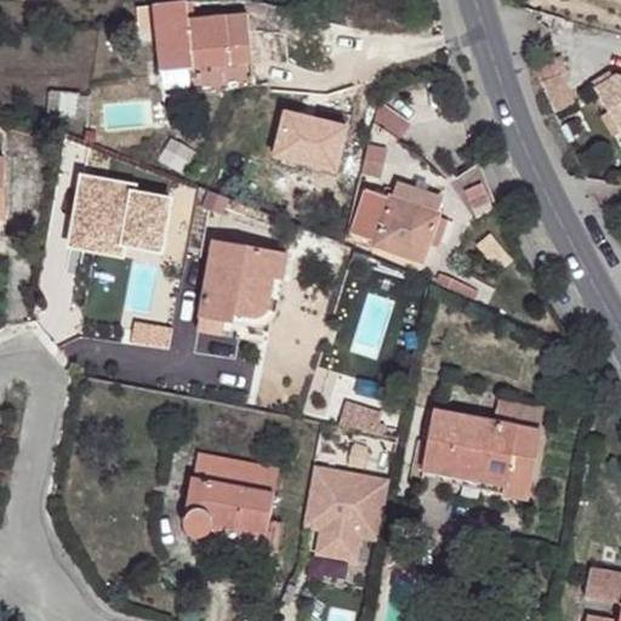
[(154,5),(157,32),(160,72),(163,70),(195,68),(254,62),(248,13),(189,20),(188,3),(154,5)]
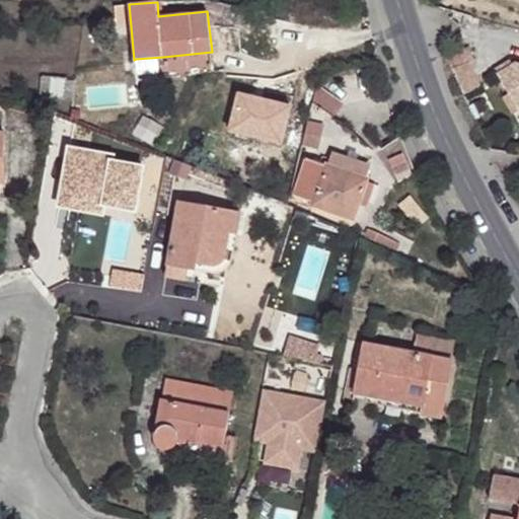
[(131,26),(129,4),(115,6),(116,15),(117,27),(131,26)]
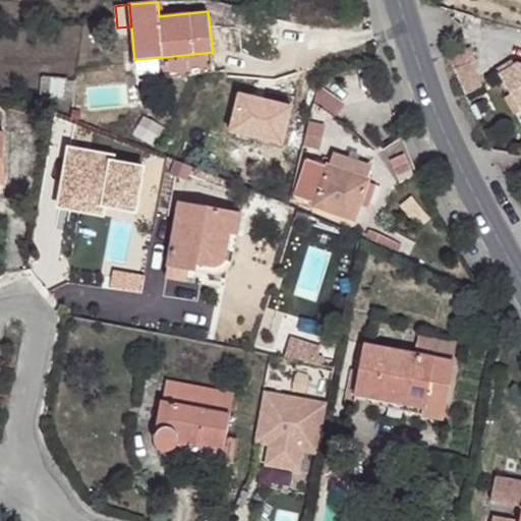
[(456,68),(469,63),(474,62),(470,48),(455,52),(452,58),(456,68)]
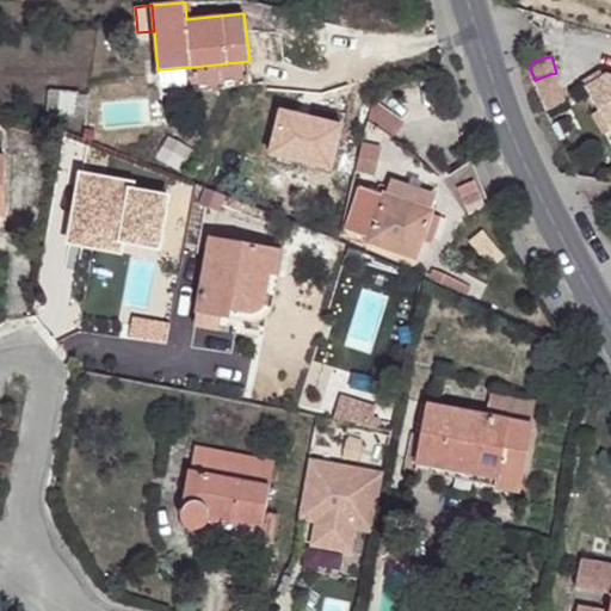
[(192,67),(160,69),(161,92),(195,90),(192,67)]
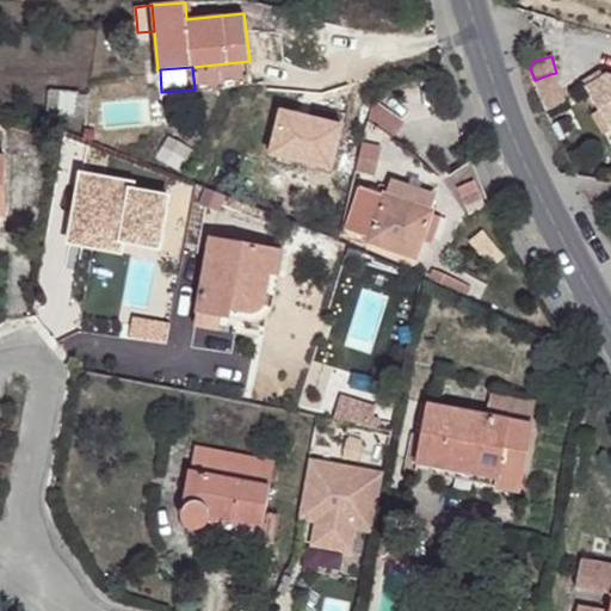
[(585,87),(610,131),(610,130),(610,73),(608,73),(585,87)]
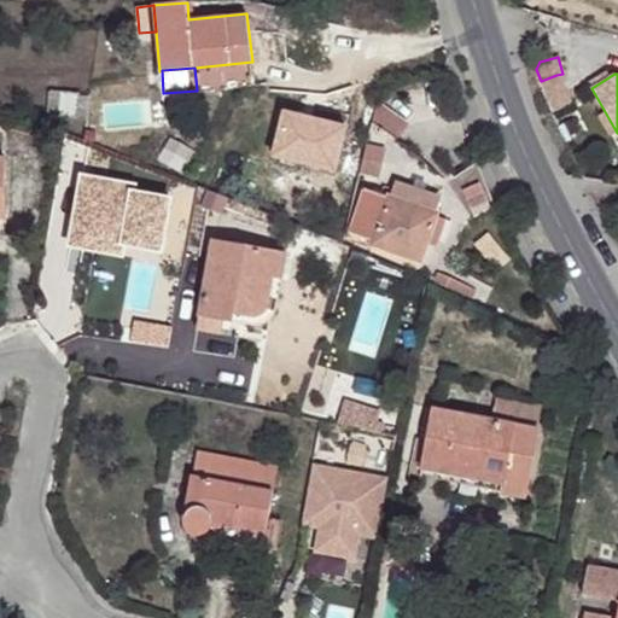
[(541,81),(553,110),(571,103),(557,75),(541,81)]
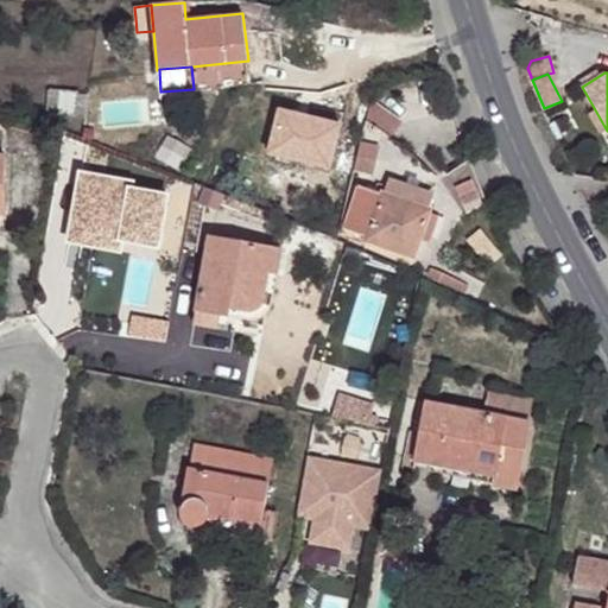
[(59,89),(48,88),(45,113),(57,114),(59,89)]
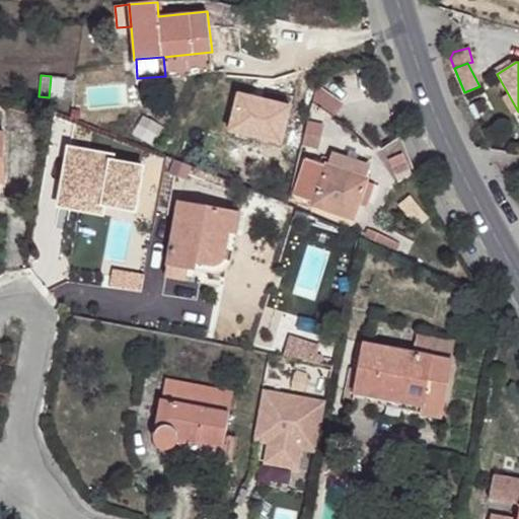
[(77,79),(51,76),(49,97),(74,100),(77,79)]
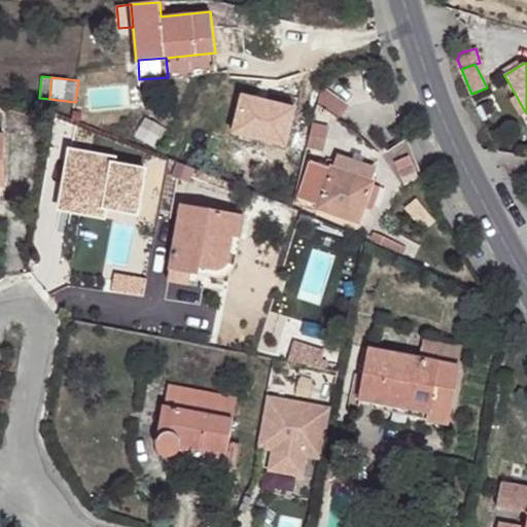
[(322,90),(318,104),(339,118),(347,107),(322,90)]
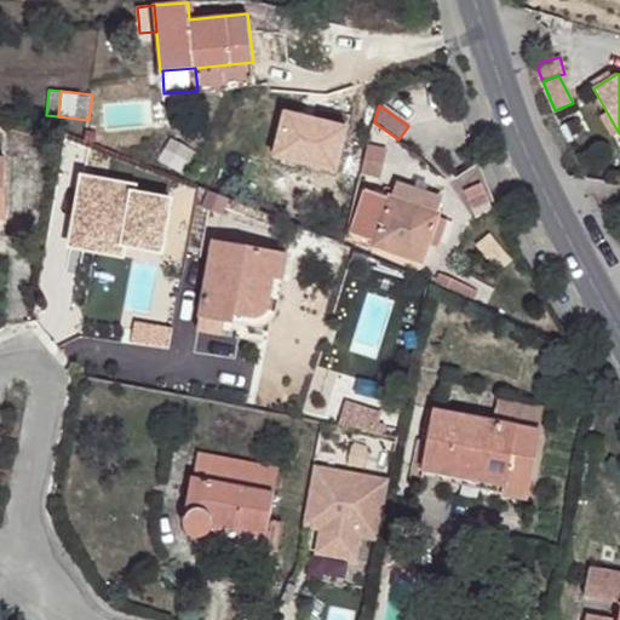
[(570,137),(583,131),(575,118),(564,124),(570,137)]
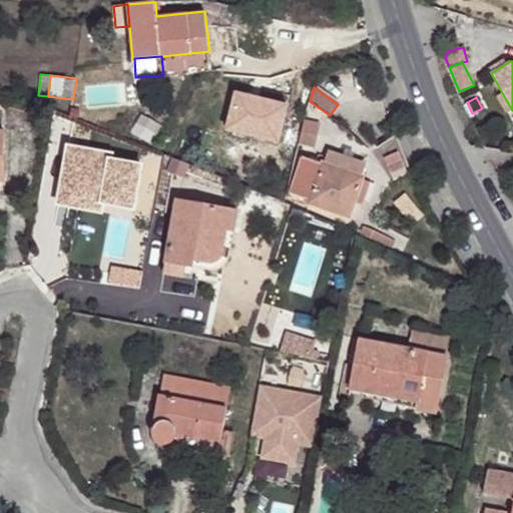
[(320,124),(305,121),(300,143),(315,147),(320,124)]
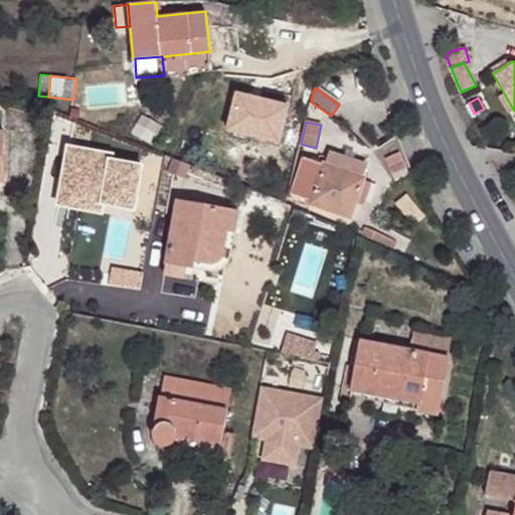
[(406,153),(400,134),(377,150),(376,160),(380,167),(393,158),(402,173),(413,166),(406,153)]
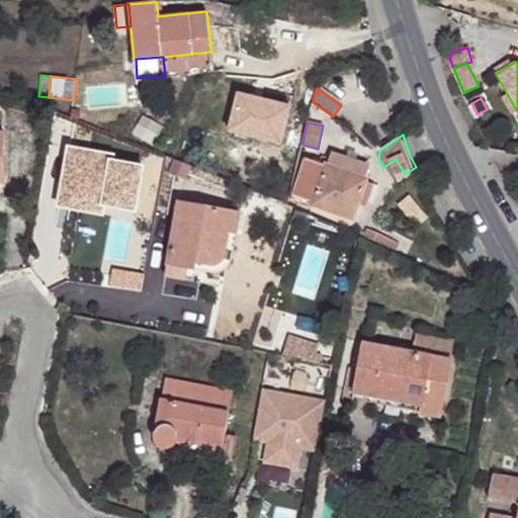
[(369,162),(334,150),(332,156),(322,153),(320,160),(307,155),(294,191),(316,198),(315,200),(354,213),(359,199),(366,177),(367,175),(365,175),(369,162)]
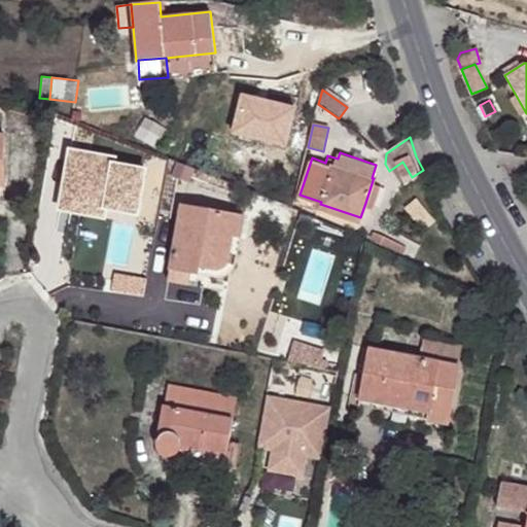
[(137,165),(121,159),(113,180),(129,186),(137,165)]
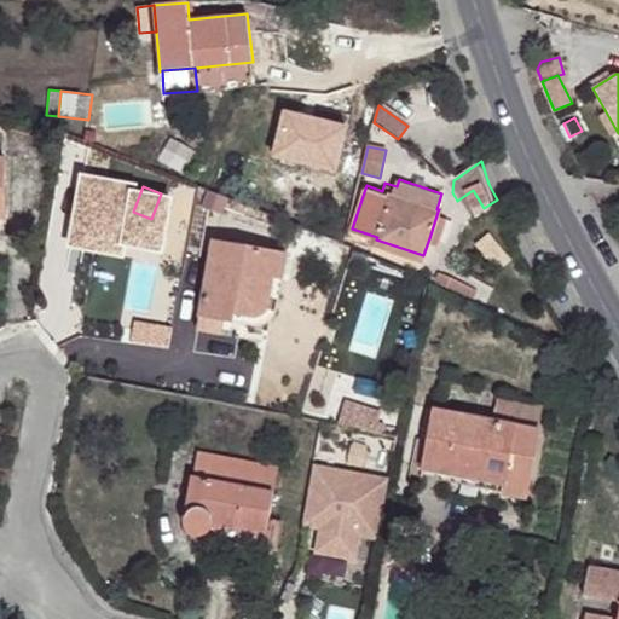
[(447,214),(438,212),(429,238),(439,241),(447,214)]
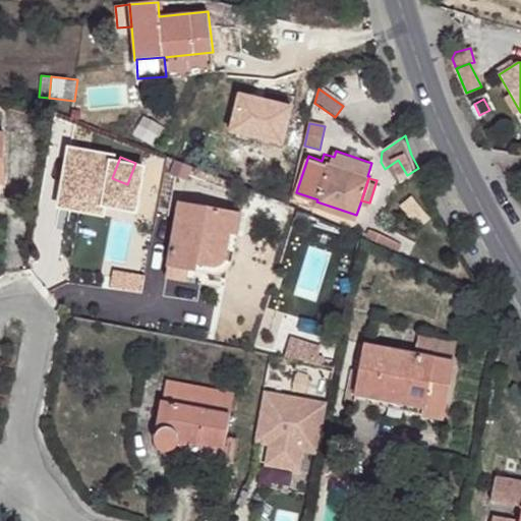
[(241,214),(179,203),(168,268),(189,271),(190,264),(197,265),(213,267),(216,267),(221,265),(226,259),(230,234),(238,235),(241,214)]
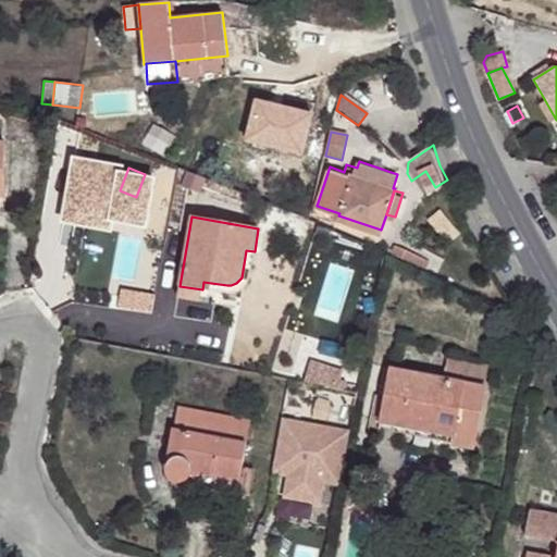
[(429,261),(395,246),(392,252),(425,269),(429,261)]
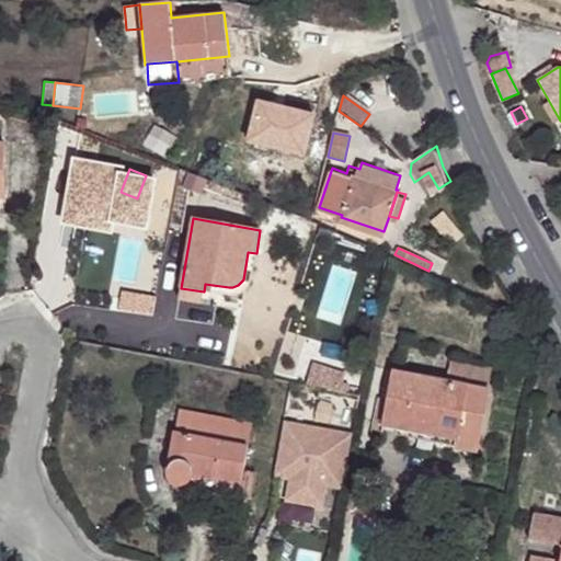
[(213,285),(205,284),(204,292),(212,293),(213,285)]
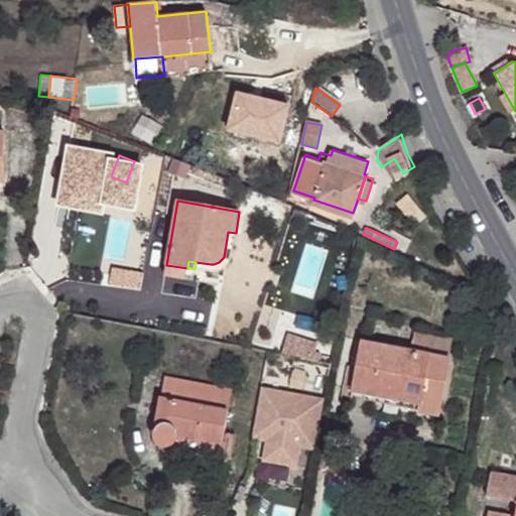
[(187,268),(166,265),(164,275),(185,278),(187,268)]
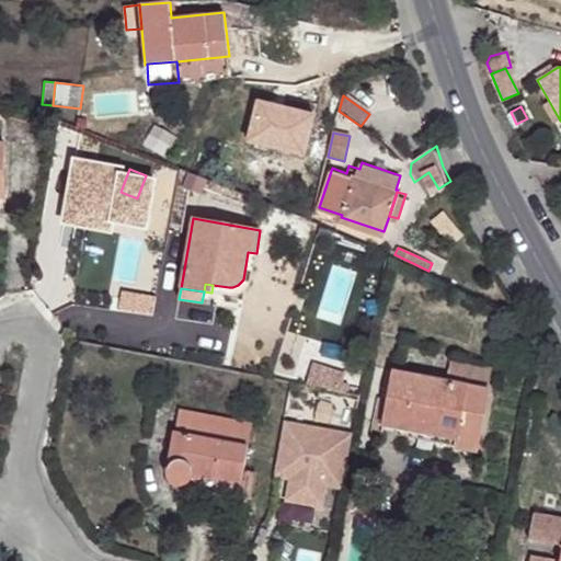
[(492,371),(449,364),(445,382),(489,390),(492,371)]
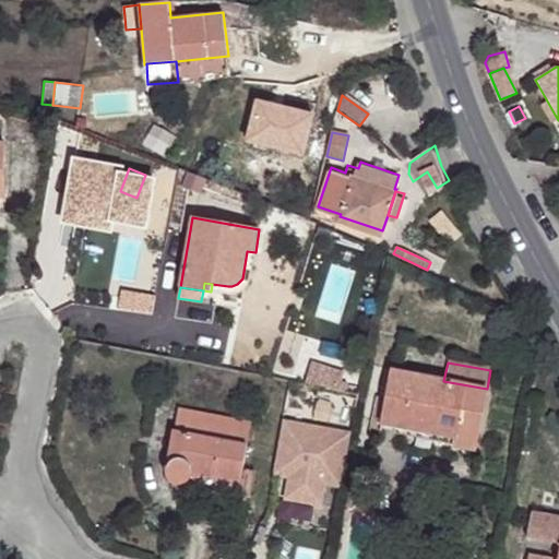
[(443,381),(391,370),(385,397),(380,421),(478,440),(487,389),(443,381)]
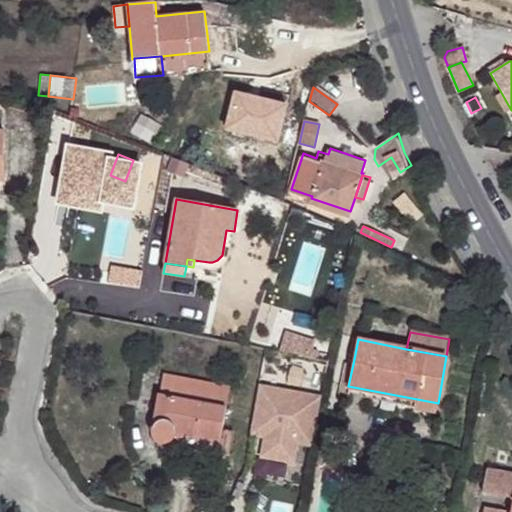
[(348,386),(353,364),(346,362),(339,393),(346,395),(348,386)]
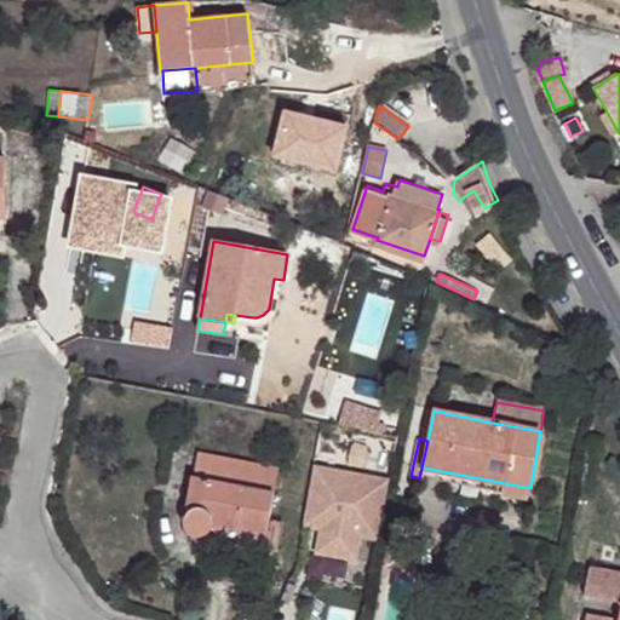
[(280,468),(197,453),(187,520),(187,524),(189,530),(193,534),(199,537),(202,537),(206,534),(211,532),(214,524),(268,535),(280,468)]
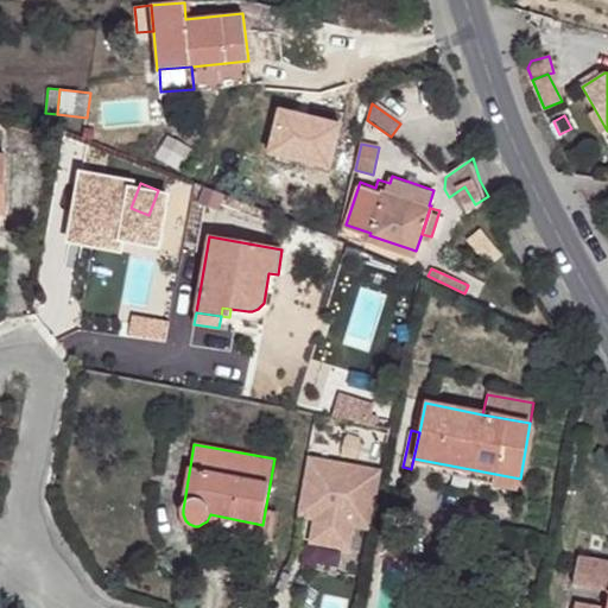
[(381,472),(308,457),(298,515),(315,519),(310,542),(348,550),(353,526),(371,530),(381,472)]
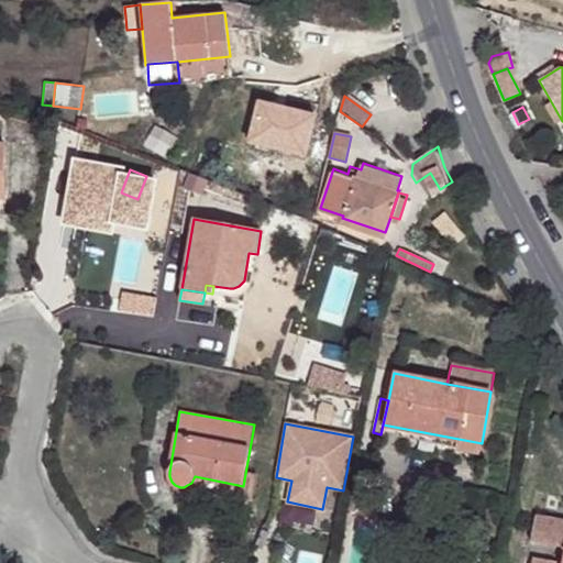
[(243,486),(195,476),(191,483),(187,485),(184,487),(180,487),(175,485),(172,482),(169,476),(169,472),(167,479),(167,483),(168,487),(170,490),(173,493),(177,495),(180,495),(185,494),(188,492),(191,488),(192,484),(242,494),(243,486)]
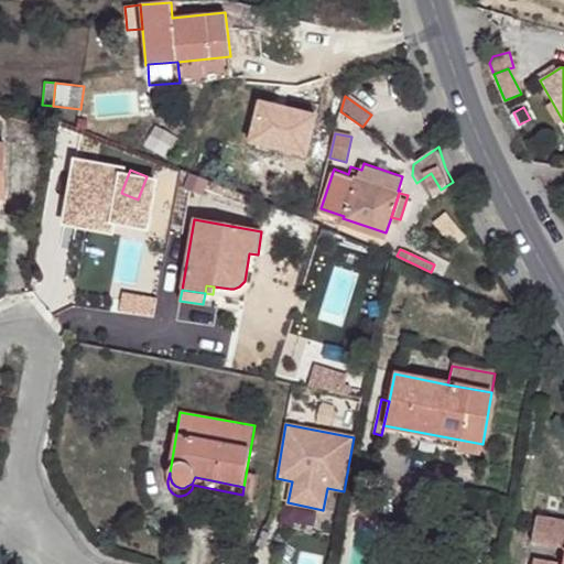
[(386,478),(373,476),(371,488),(379,489),(383,489),(386,478)]
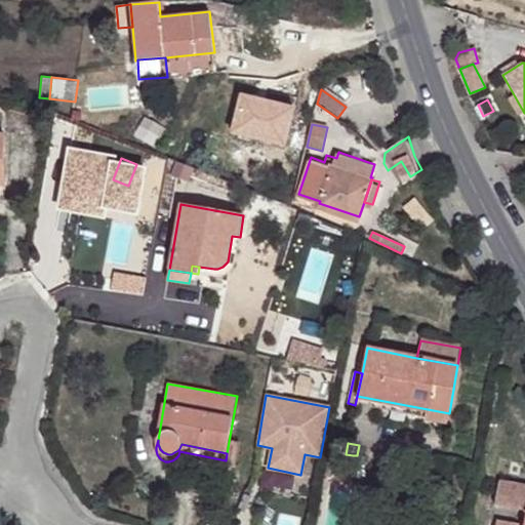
[(524,524),(524,482),(500,479),(496,502),(524,507),(524,523),(499,518),(498,524),(524,524)]
